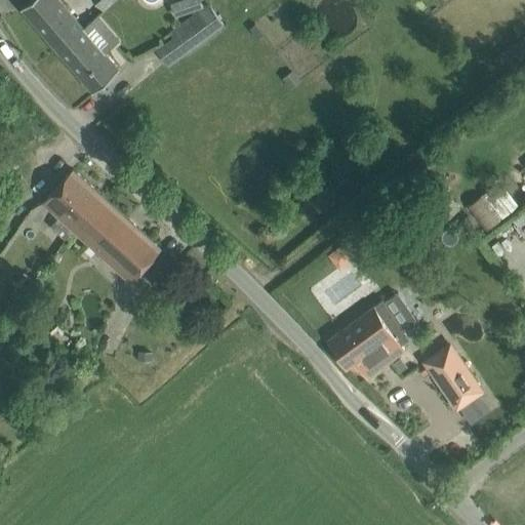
[(30,0),(22,7),(57,49),(83,27),(59,0),(30,0)]
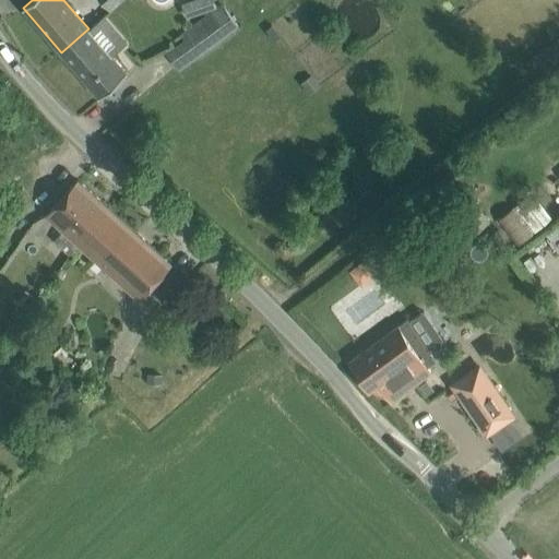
[(103,0),(111,10),(122,0),(103,0)]
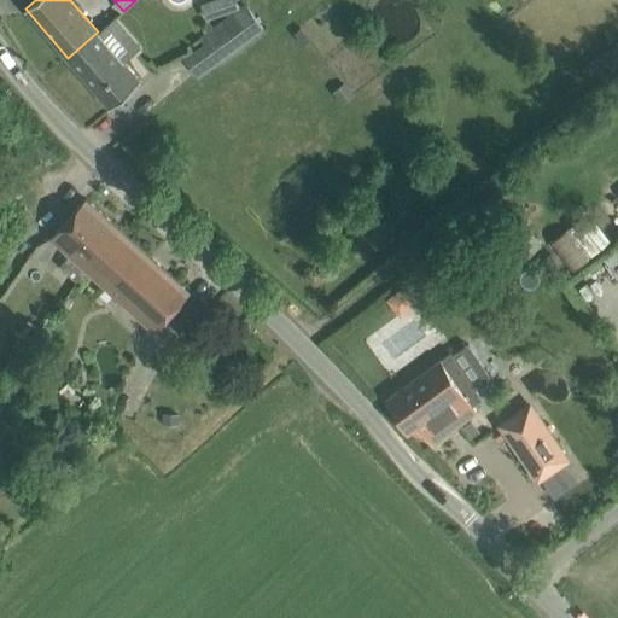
[(239,9),(200,38),(204,44),(220,63),(257,35),(266,29),(246,4),(239,9)]
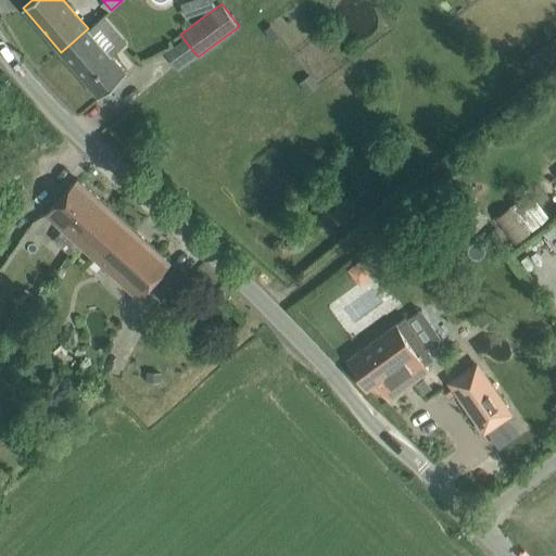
[(126,73),(112,55),(127,41),(104,14),(88,28),(61,52),(99,96),(126,73)]
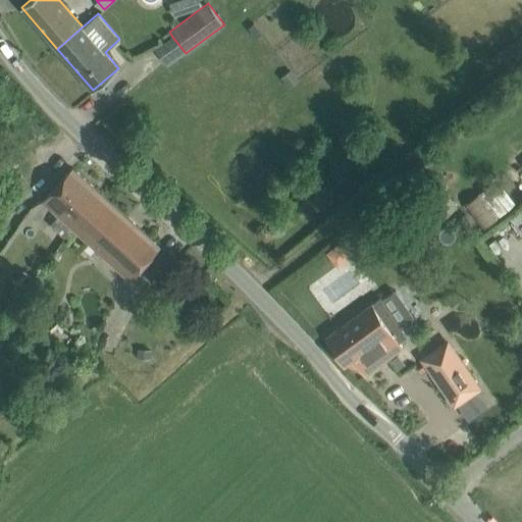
[(292,68),(281,76),(290,87),(300,79),(292,68)]
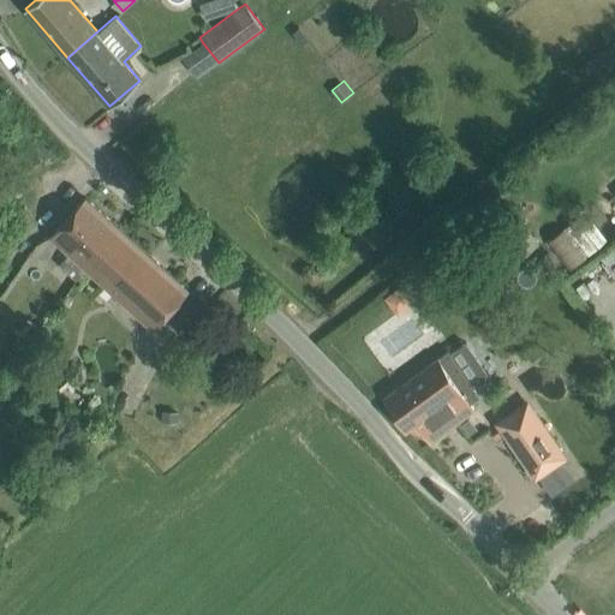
[(102,240),(115,225),(85,197),(51,237),(70,254),(60,266),(76,280),(85,268),(107,244),(102,240)]
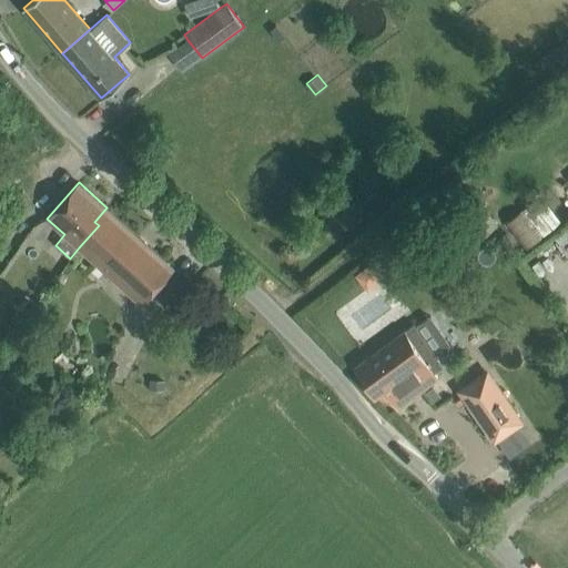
[(543,194),(525,208),(546,234),(564,221),(543,194)]
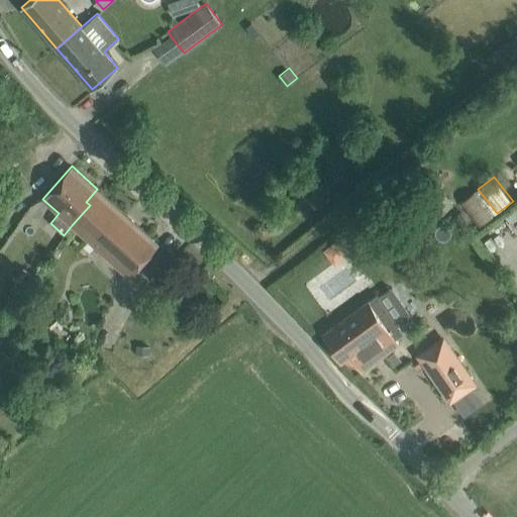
[(90,205),(72,225),(129,277),(159,243),(97,189),(86,202),(90,205)]
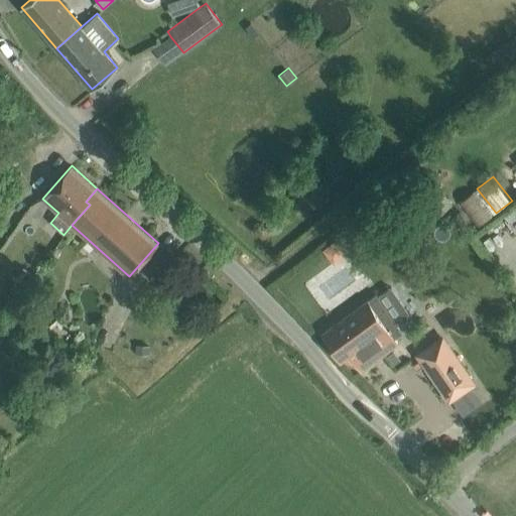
[(477,188),(459,203),(478,227),(496,213),(477,188)]
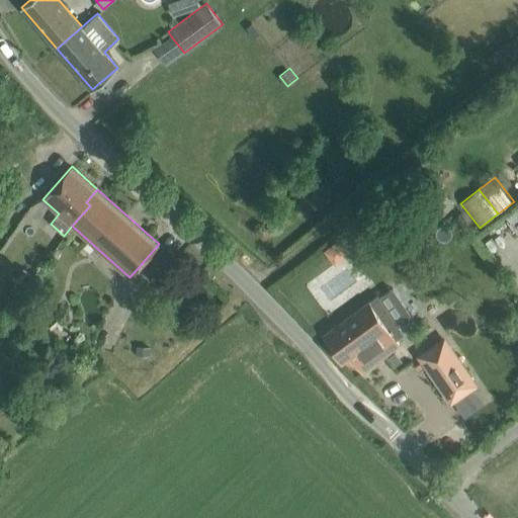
[(341,237),(332,244),(339,252),(348,245),(341,237)]
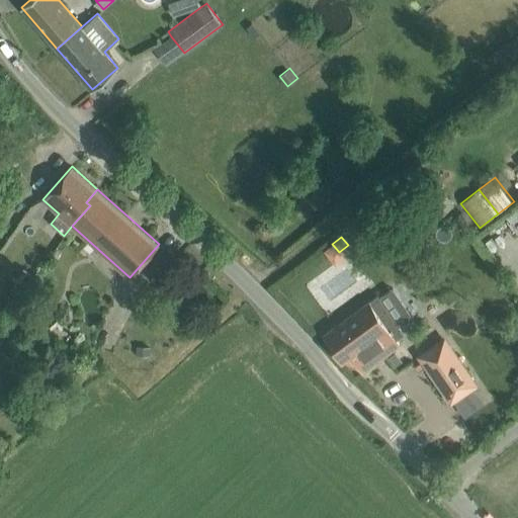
[(405,333),(379,296),(325,335),(342,358),(349,353),(364,372),(400,346),(396,340),(405,333)]
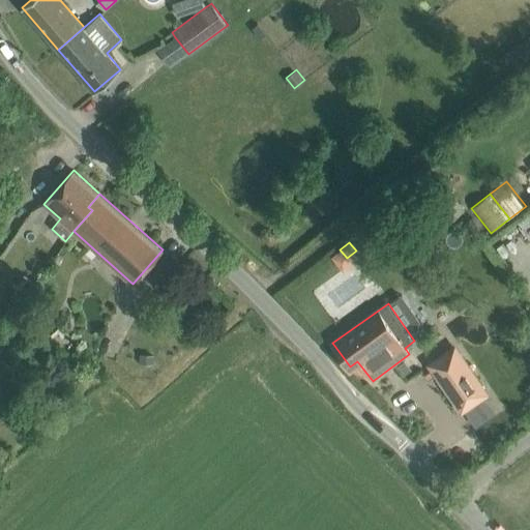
[(186,317),(178,321),(183,328),(190,324),(186,317)]
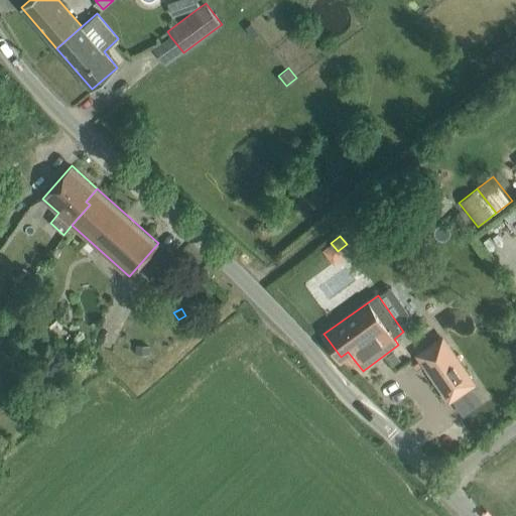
[(150,345),(137,344),(136,353),(149,354),(150,345)]
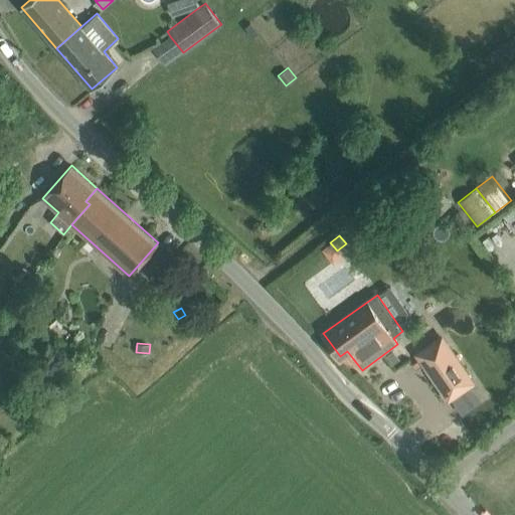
[(474,382),(450,346),(422,364),(448,400),(474,382)]
